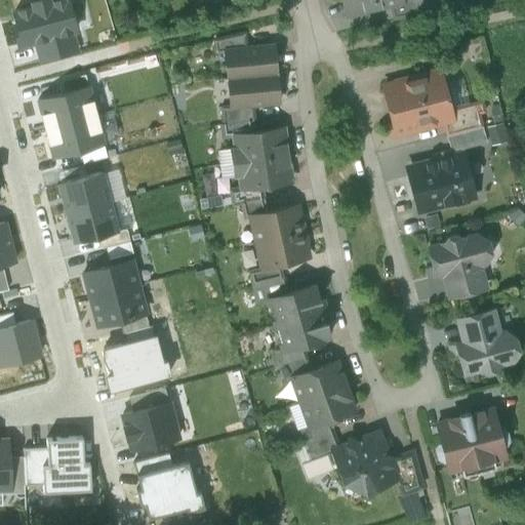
[(36,40),(40,57),(74,49),(70,31),(75,29),(67,0),(53,0),(13,10),(22,44),(36,40)]
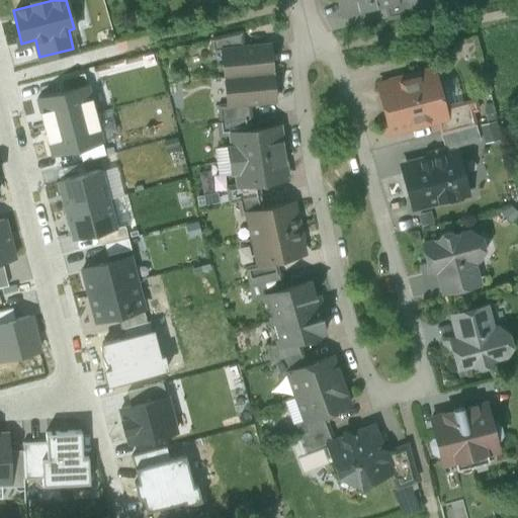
[(337,0),(341,15),(385,5),(397,2),(396,0),(337,0)]
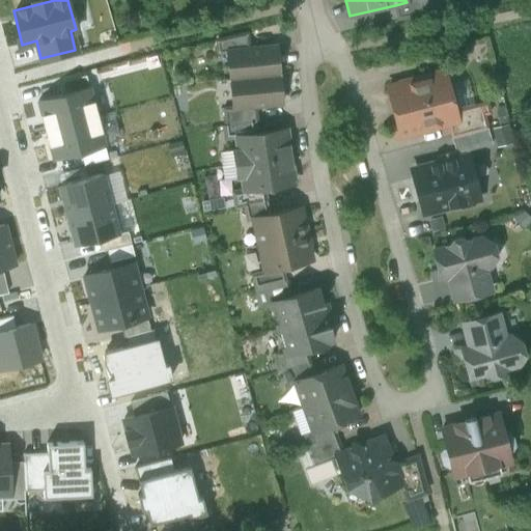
[(425,0),(406,0),(407,2),(395,5),(398,18),(428,9),(425,0)]
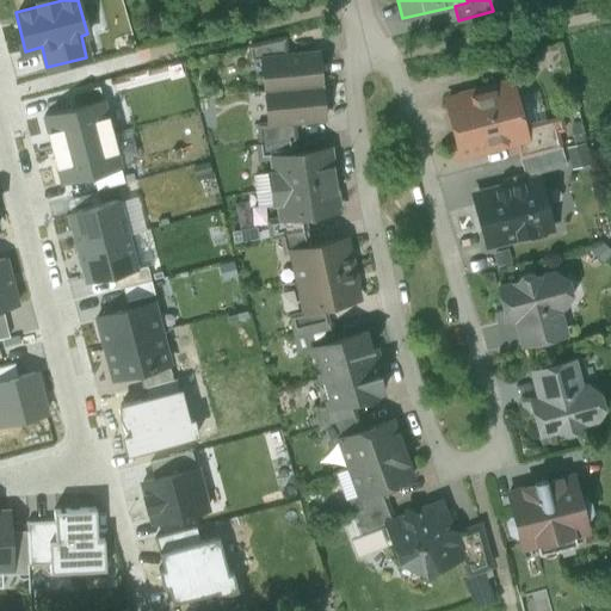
[(285,37),(247,47),(250,62),(261,61),(260,60),(287,57),(285,37)]
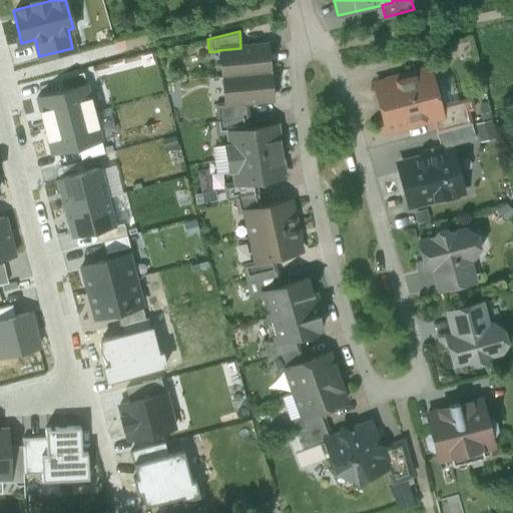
[(240,48),(218,50),(219,51),(221,77),(270,72),(267,45),(240,48)]
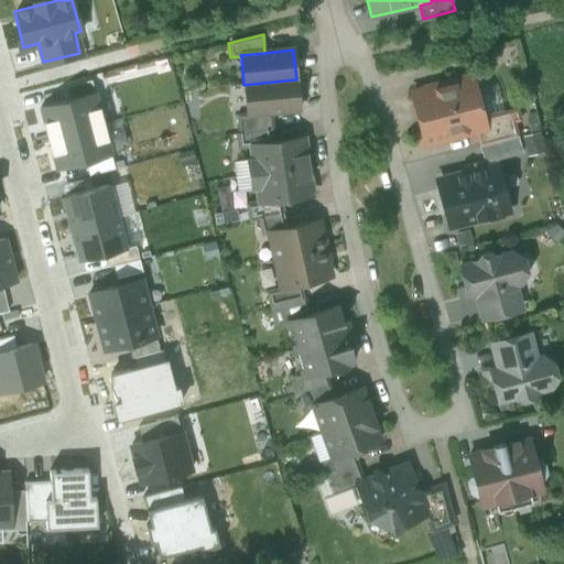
[(464,75),(442,80),(443,84),(412,93),(425,143),(475,130),(485,128),(483,117),(480,109),(483,108),(478,91),(475,91),(472,77),(465,78),(464,75)]
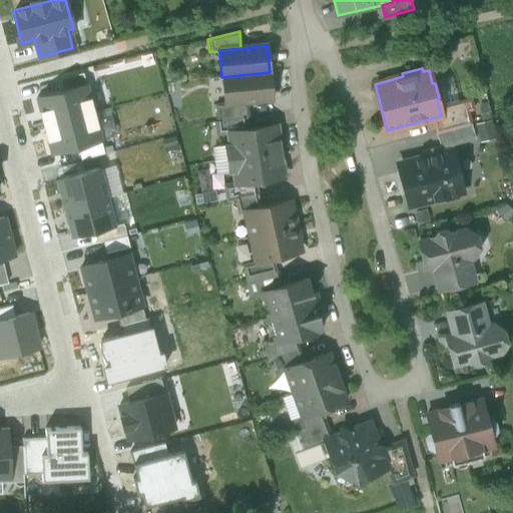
[(270,72),(221,77),(224,103),(224,104),(247,102),(273,99),(270,72)]
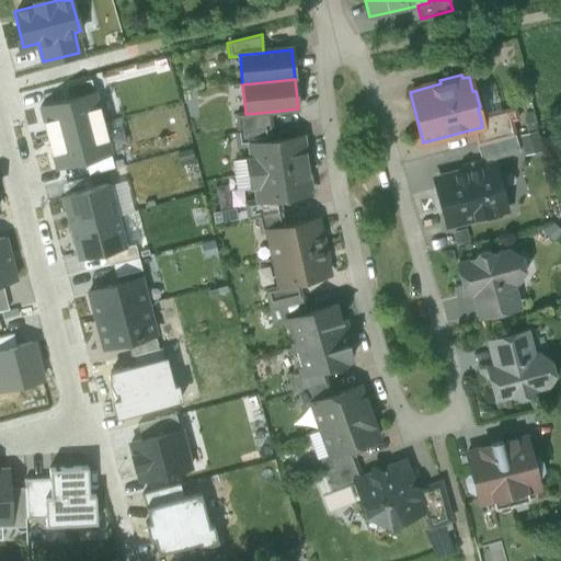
[(181,91),(182,104),(193,103),(192,90),(181,91)]
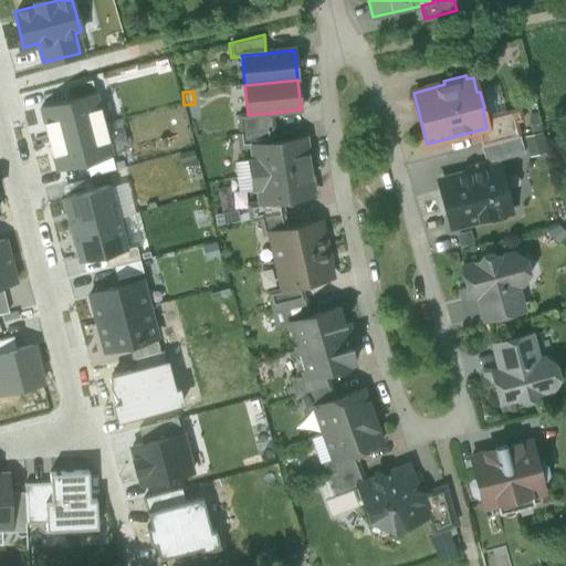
[(48,137),(102,124),(94,93),(40,107),(48,137)]
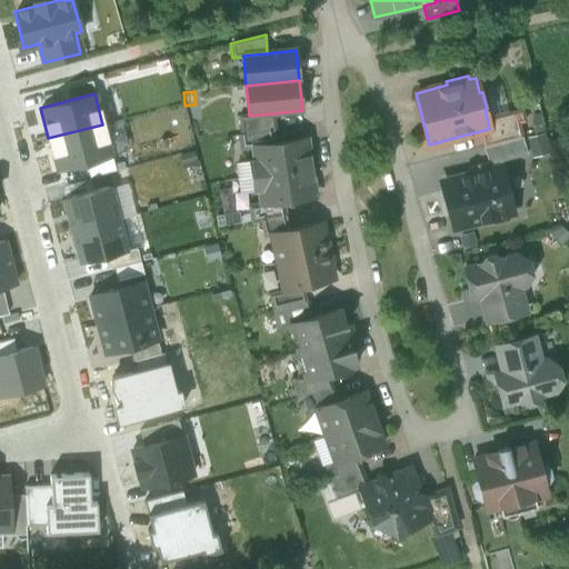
[(521,109),(487,118),(489,129),(479,131),(483,147),(522,137),(518,122),(525,121),(521,109)]
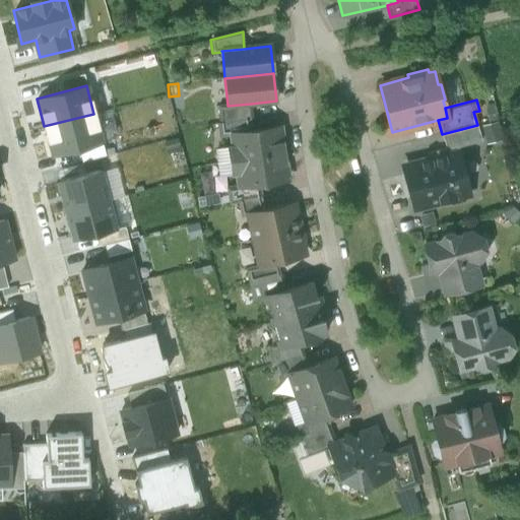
[(251,104),(228,106),(228,105),(218,106),(219,123),(249,119),(252,119),(251,104)]
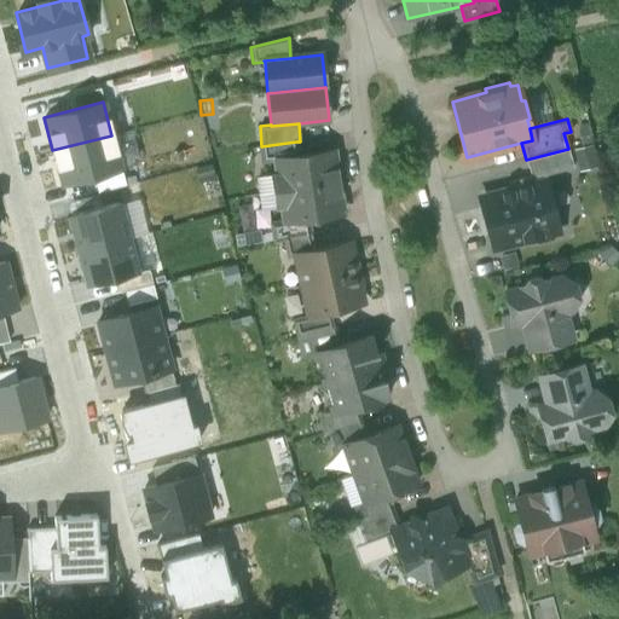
[(61,185),(121,171),(111,136),(52,150),(61,185)]
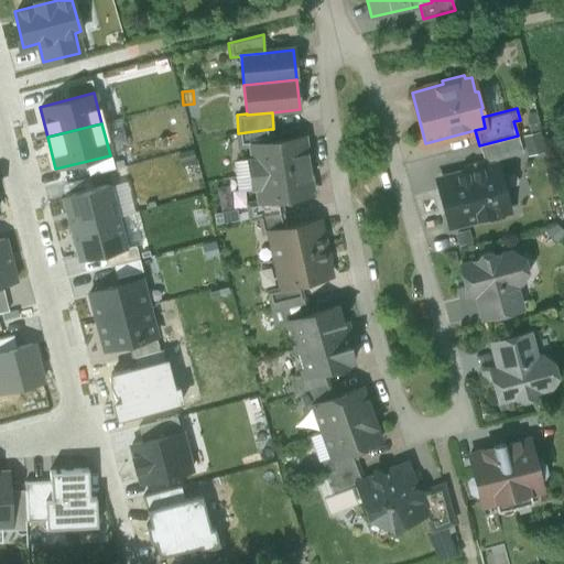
[(270,129),(238,133),(236,133),(238,149),(251,147),(250,145),(272,142),(270,129)]
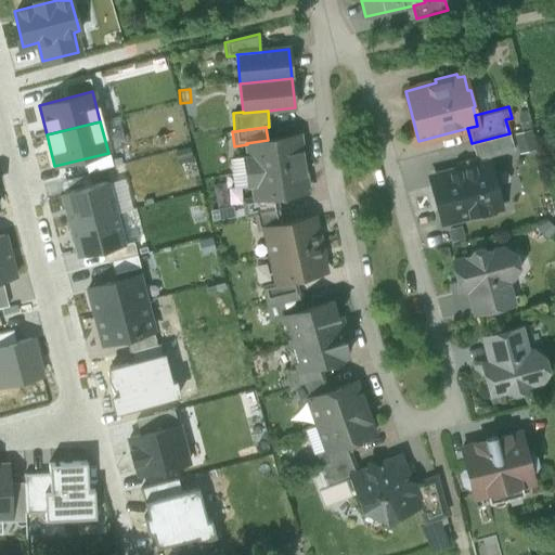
[(487,155),(487,157),(514,151),(510,133),(472,143),(476,158),(487,155)]
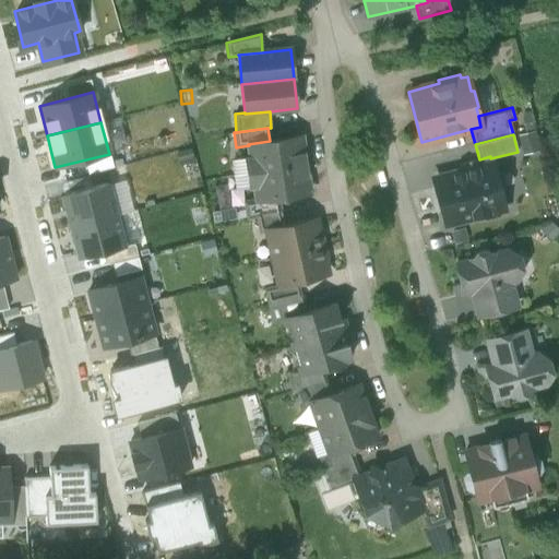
[(270,141),(248,144),(249,145),(250,157),(246,158),(248,174),(305,165),(300,137),(270,141)]
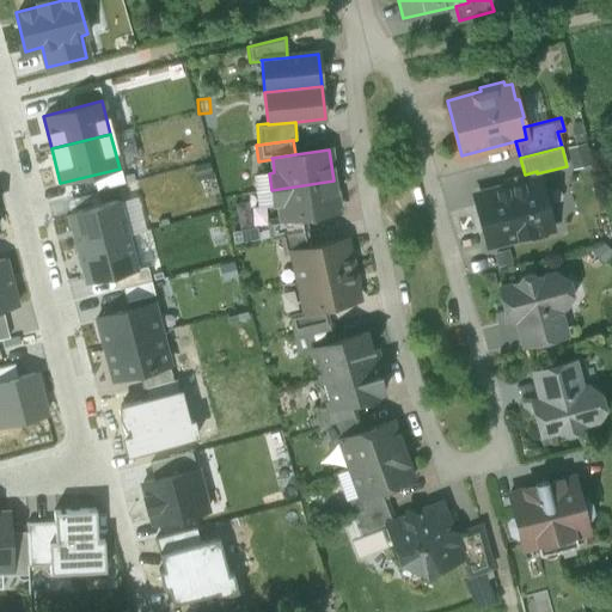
[(505,188),(538,178),(537,173),(537,171),(525,175),(502,179),(505,188)]
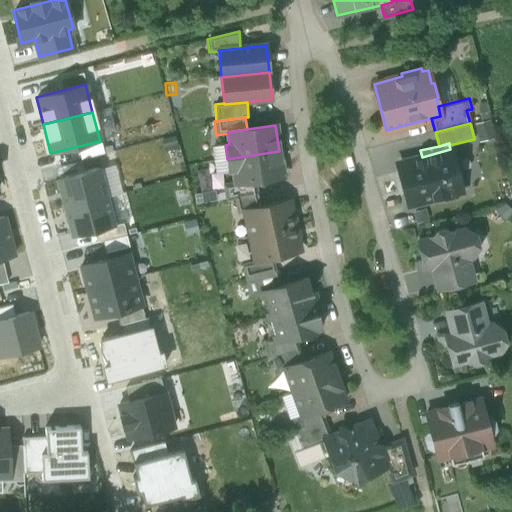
[(422,157),(396,164),(406,206),(462,192),(450,149),(422,157)]
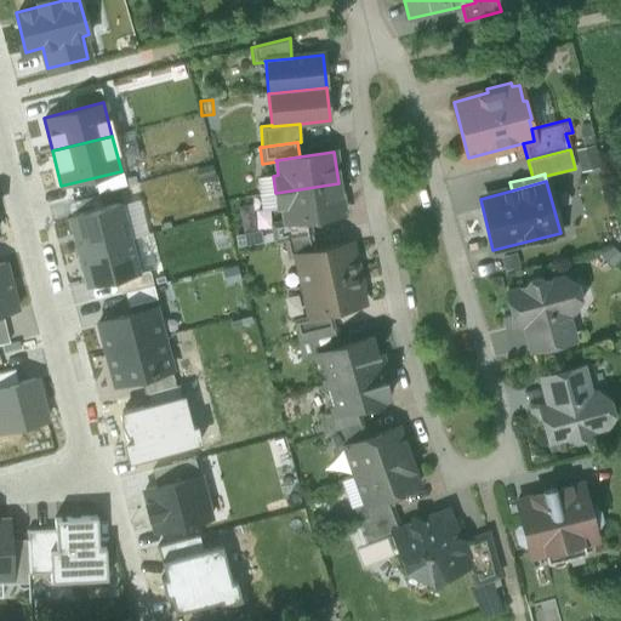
[(339,183),(275,193),(278,209),(283,209),(285,221),(285,223),(309,220),(343,215),(339,183)]
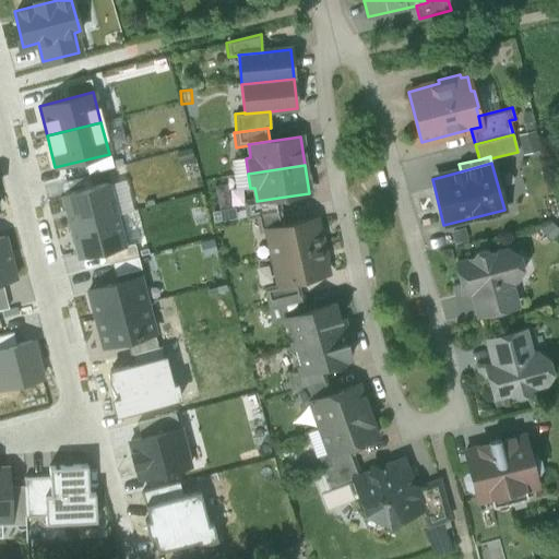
[(69,229),(117,217),(109,186),(60,199),(69,229)]
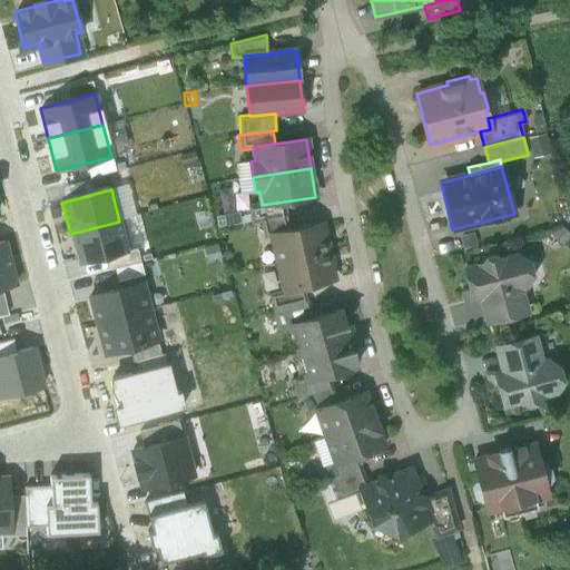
[(284,202),(262,205),(262,203),(248,205),(251,222),(259,220),(286,216),(284,202)]
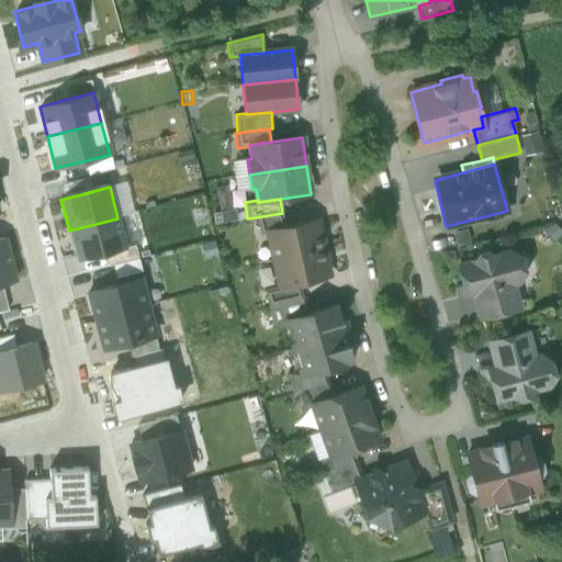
[(211,217),(220,224),(225,214),(216,209),(211,217)]
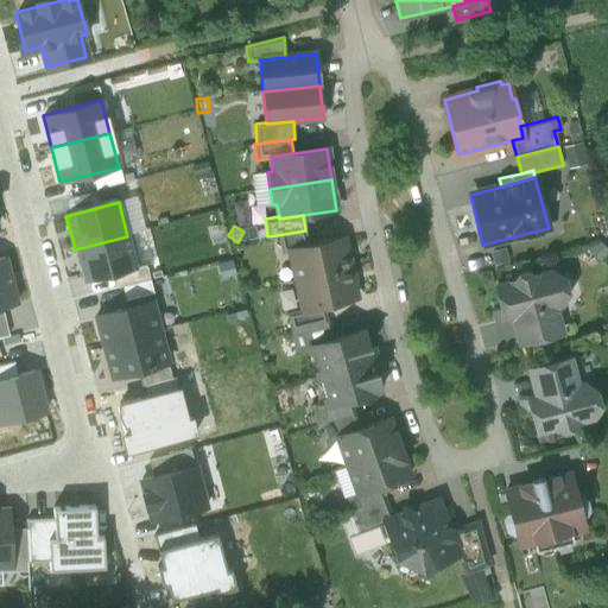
[(305,230),(277,235),(280,252),(290,249),(309,245),(305,230)]
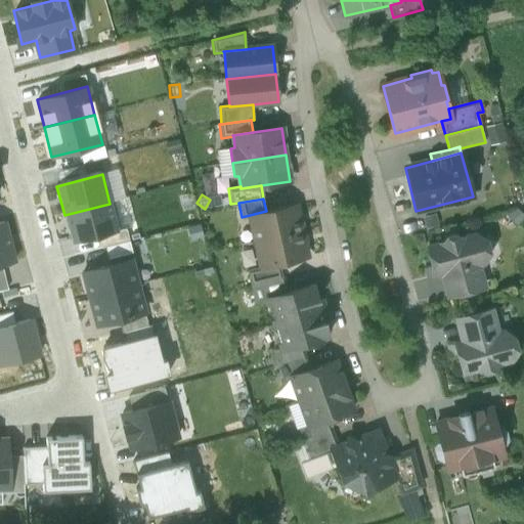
[(72,245),(118,232),(110,204),(64,215),(72,245)]
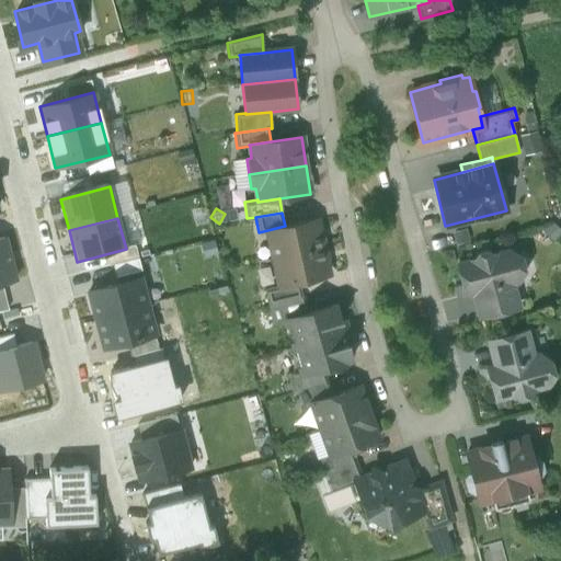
[(285,226),(267,230),(274,258),(321,248),(315,219),(285,226)]
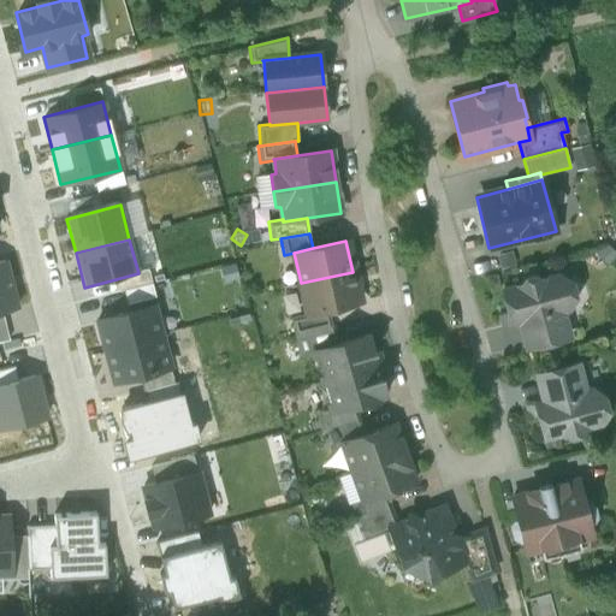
[(497,255),(499,268),(515,265),(511,252),(497,255)]
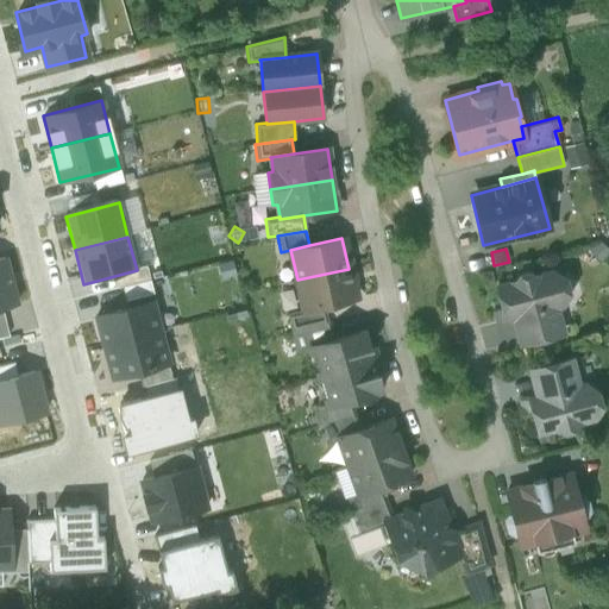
[(0,307),(18,303),(6,257),(0,258),(0,307)]
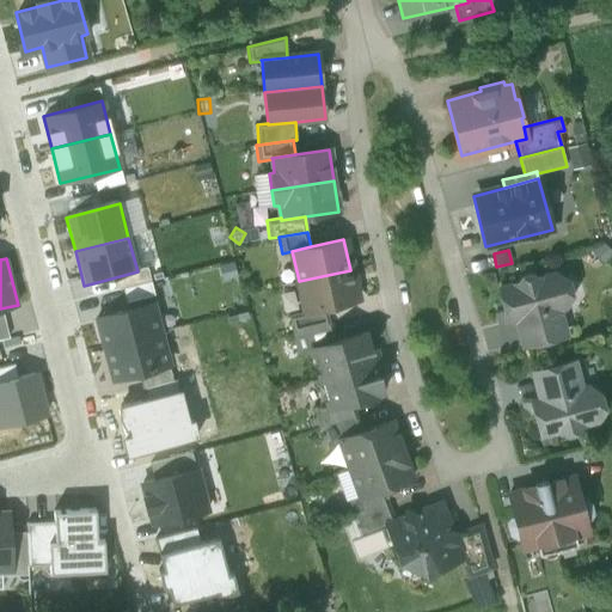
[(350,270),(299,281),(305,311),(306,312),(325,307),(357,300),(350,270)]
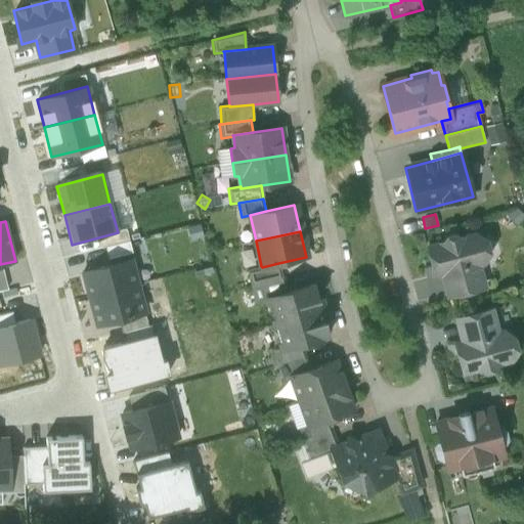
[(460,237),(454,234),(447,236),(443,242),(427,246),(433,266),(425,268),(427,277),(448,272),(471,266),(483,262),(488,253),(485,239),(475,233),(460,237)]
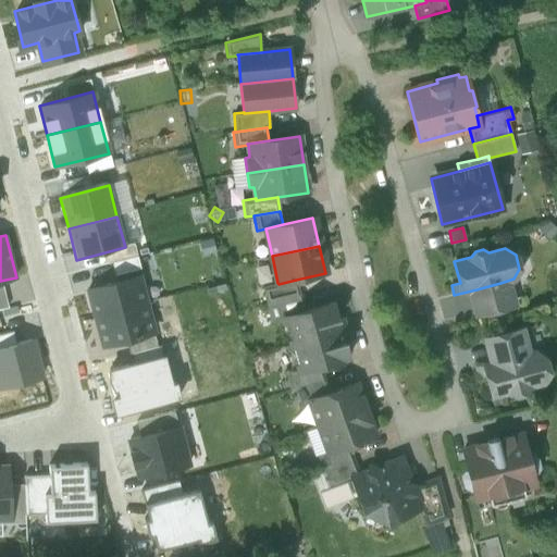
[(93,319),(145,306),(137,277),(86,291),(93,319)]
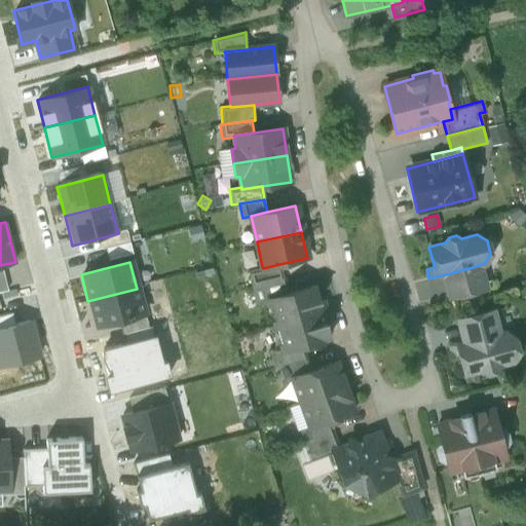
[(279,264),(263,268),(262,267),(248,270),(251,287),(283,278),(279,264)]
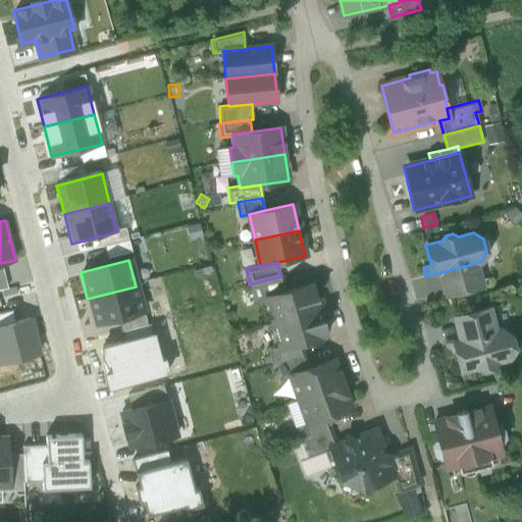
[(469,265),(447,271),(452,293),(475,288),(469,265)]
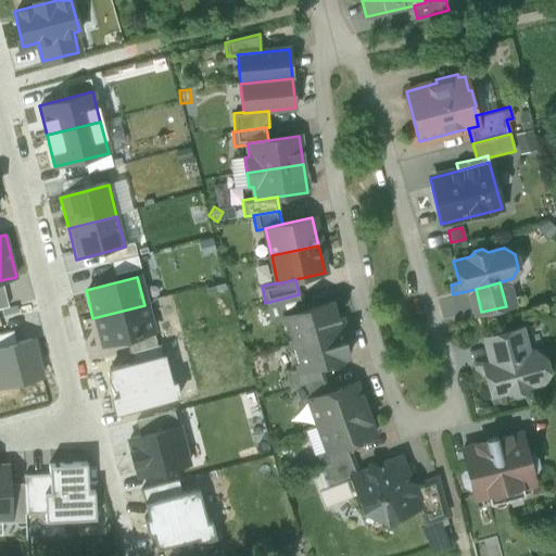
[(0,306),(30,306),(30,287),(0,287),(0,306)]
